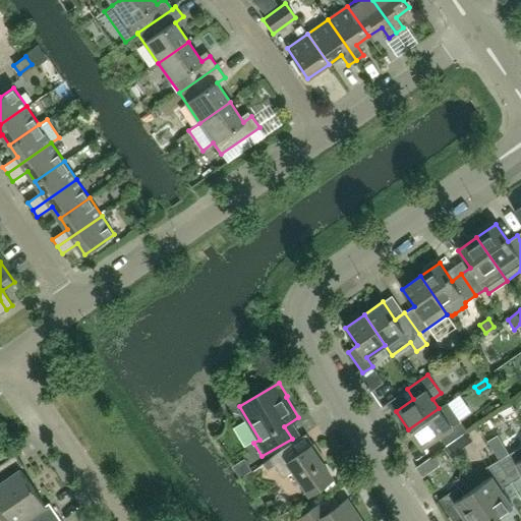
[(467,431),(460,421),(448,403),(439,408),(408,429),(421,449),(440,437),(446,446),(467,431)]
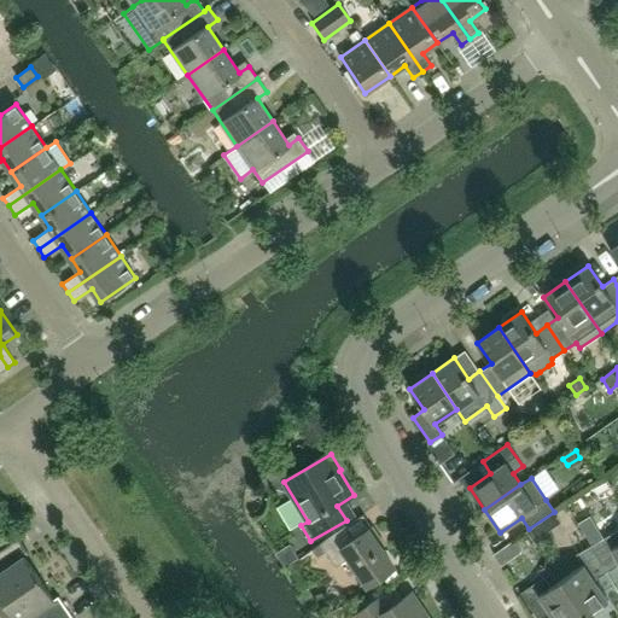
[(586,518),(577,523),(583,532),(592,528),(586,518)]
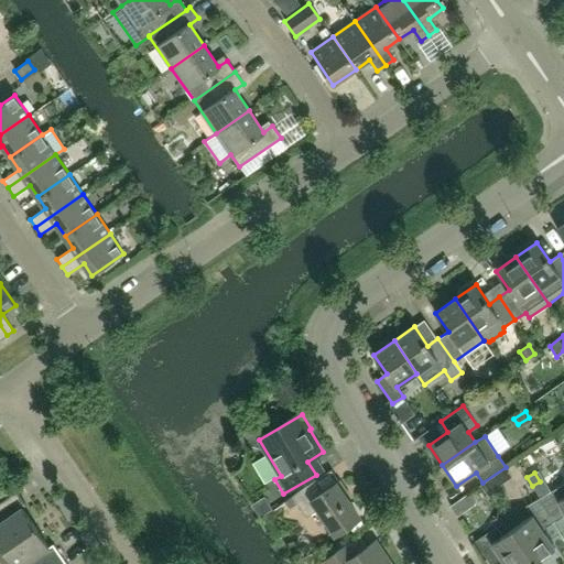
[(306,517),(318,509),(336,533),(359,518),(335,484),(323,492),(315,480),(292,497),(306,517)]
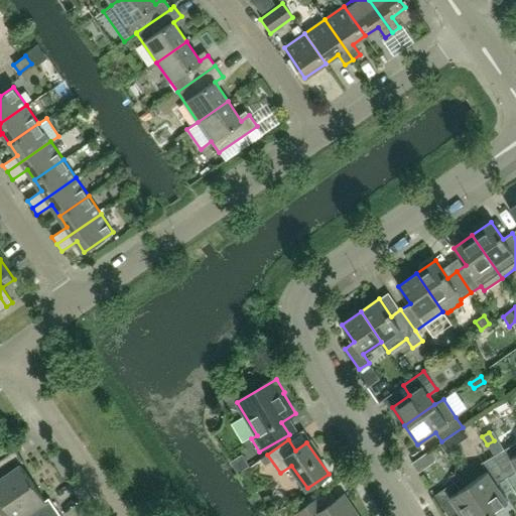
[(515,441),(494,456),(507,478),(515,472),(515,441)]
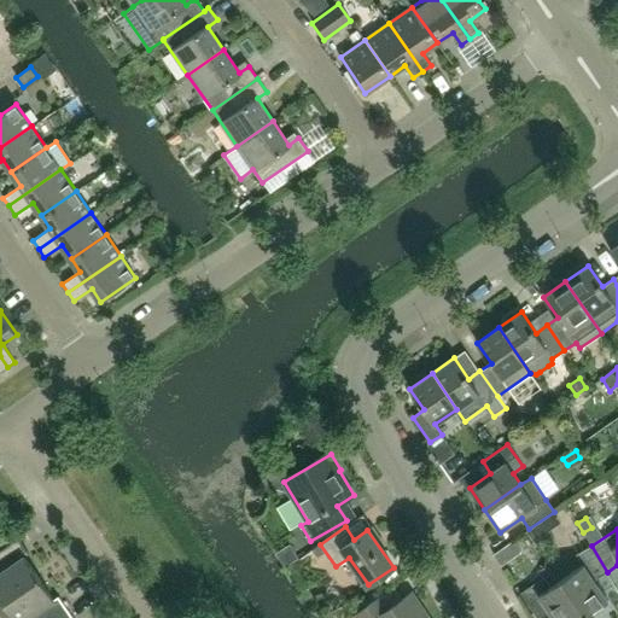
[(39,578),(24,557),(29,553),(18,538),(0,551),(0,596),(4,602),(39,578)]
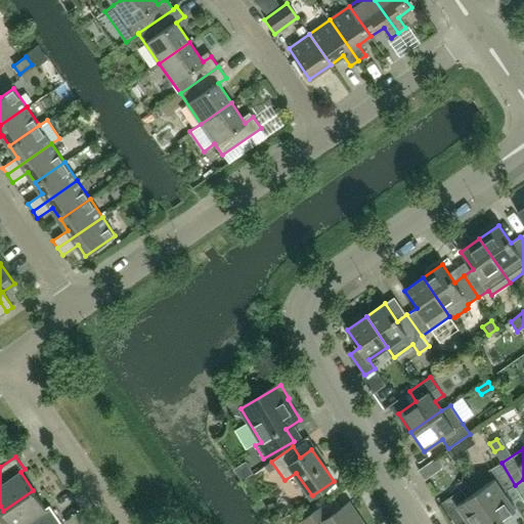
[(423,471),(437,493),(460,479),(445,456),(423,471)]
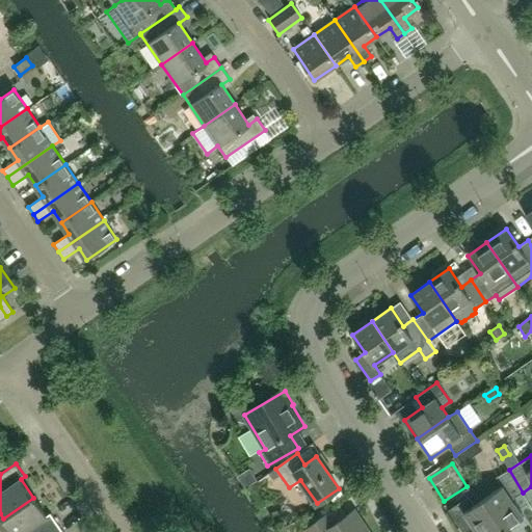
[(249,468),(237,475),(245,487),(257,480),(249,468)]
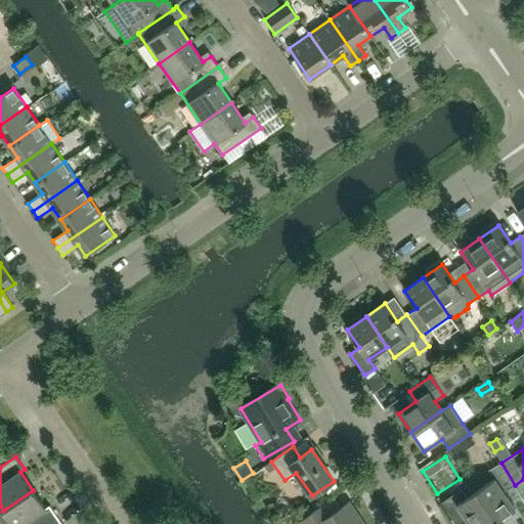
[(515,485),(501,463),(489,470),(494,479),(476,491),(496,522),(516,510),(504,491),(515,485)]
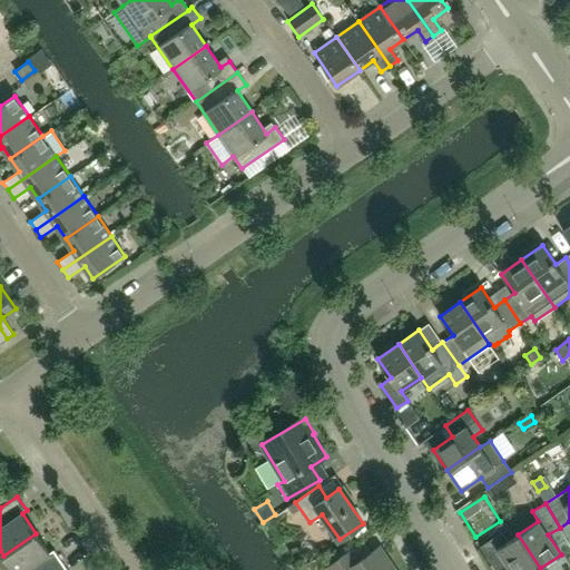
[(538,569),(540,568),(518,534),(508,541),(501,532),(480,547),(495,569),(507,563),(511,569),(538,569)]
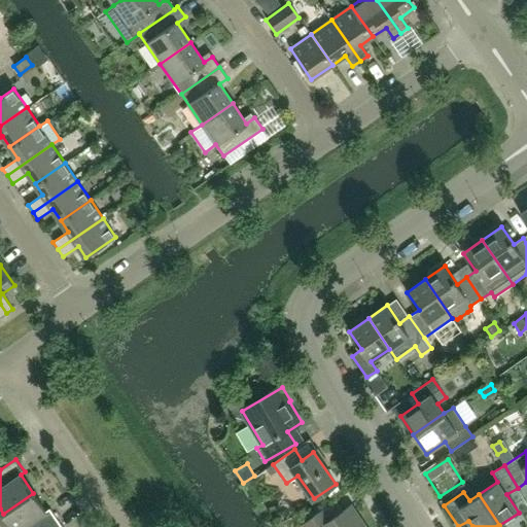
[(48,526),(58,521),(49,508),(45,512),(33,493),(3,514),(12,526),(48,526)]
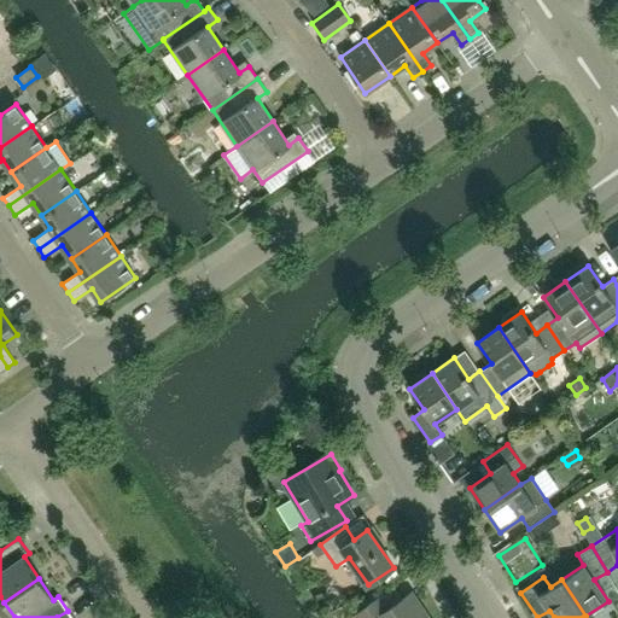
[(429,617),(423,610),(419,612),(407,595),(397,602),(389,592),(354,614),(356,617),(429,617)]
